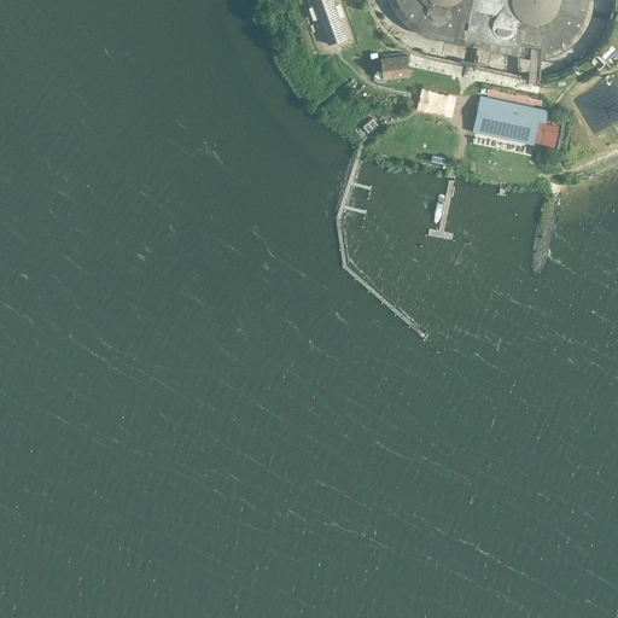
[(313,0),(330,44),(349,36),(336,0),(313,0)]
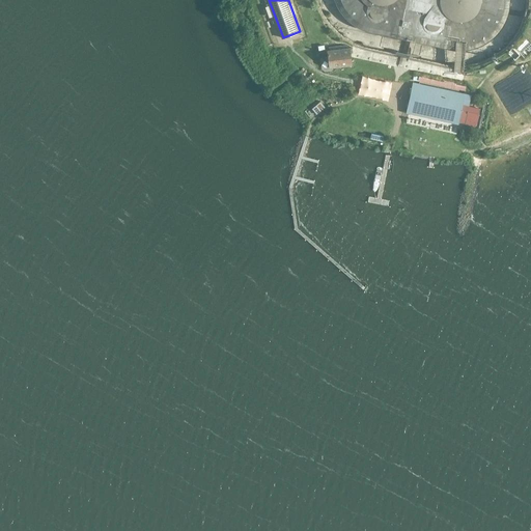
[(314,0),(315,1),(316,4),(317,7),(319,10),(320,14),(323,17),(324,20),(326,22),(328,25),(330,27),(332,30),(335,32),(337,34),(340,36),(342,38),(345,40),(348,43),(351,44),(354,46),(356,42),(353,40),(350,38),(347,37),(344,35),(342,33),(339,31),(337,29),(335,27),(333,25),(331,23),(329,20),(327,18),(326,15),(324,11),(323,9),(322,6),(320,3),(319,0),(318,0),(314,0)]
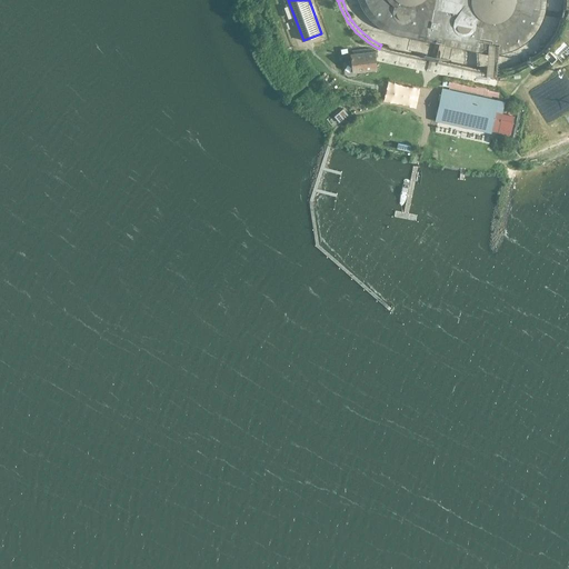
[(359,0),(360,2),(362,7),(366,11),(368,15),(371,19),(375,22),(379,25),(382,28),(387,30),(391,31),(397,33),(436,41),(435,48),(432,57),(432,58),(438,59),(439,59),(439,60),(441,60),(441,59),(443,50),(445,43),(485,52),(489,52),(495,52),(499,52),(505,51),(509,50),(515,49),(519,47),(523,43),(527,41),(531,38),(535,33),(538,30),(540,26),(542,21),(545,16),(546,11),(547,6),(547,0),(359,0)]
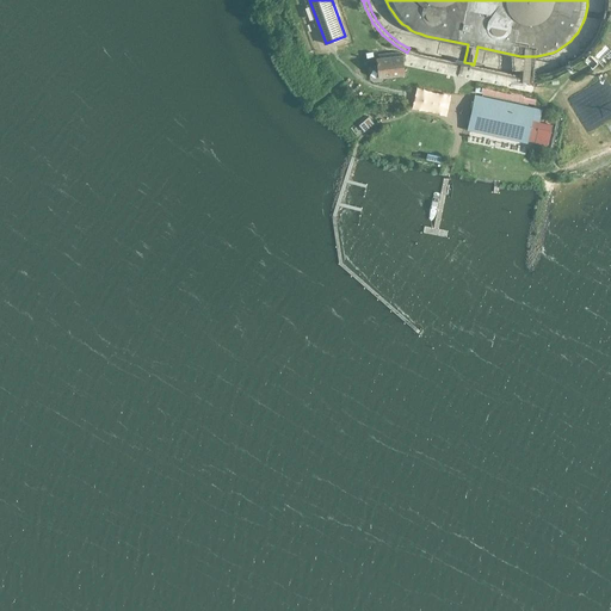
[(538,73),(534,73),(534,80),(538,80),(542,79),(545,79),(550,78),(554,76),(557,75),(561,74),(565,72),(568,71),(572,68),(575,66),(578,63),(581,61),(585,59),(587,56),(590,54),(593,50),(596,48),(598,44),(600,41),(602,37),(604,34),(605,30),(608,26),(609,23),(602,22),(600,25),(599,29),(597,32),(596,36),(593,39),(592,43),(590,45),(587,49),(584,51),(581,54),(579,56),(575,59),(573,61),(569,63),(566,65),(563,66),(560,68),(556,69),(553,71),(549,72),(545,72),(542,73),(538,73)]
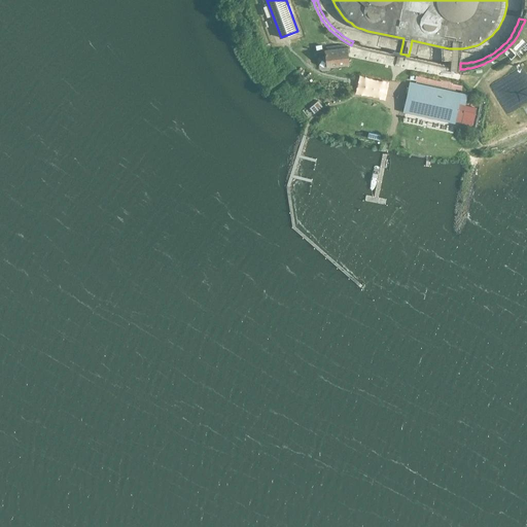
[(348,46),(324,49),(327,67),(350,65),(348,46)]
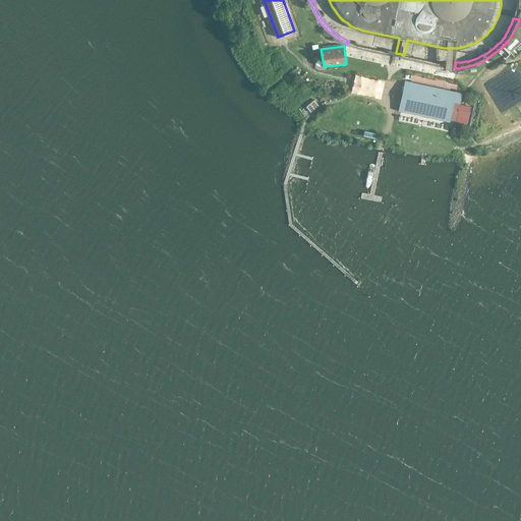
[(392,63),(391,66),(397,67),(397,64),(399,59),(399,56),(393,55),(393,58),(392,63)]
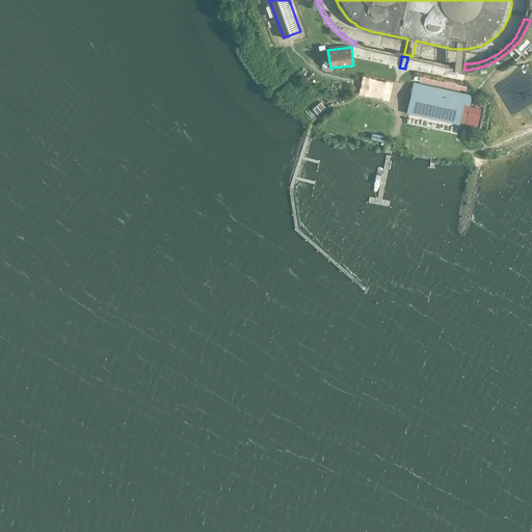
[(494,81),(494,96),(509,97),(510,81),(494,81)]
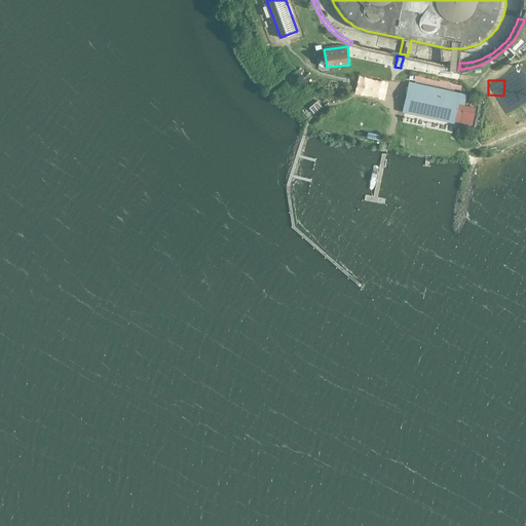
[(403,111),(403,112),(405,112),(455,123),(459,104),(462,104),(464,105),(467,94),(409,81),(403,111)]
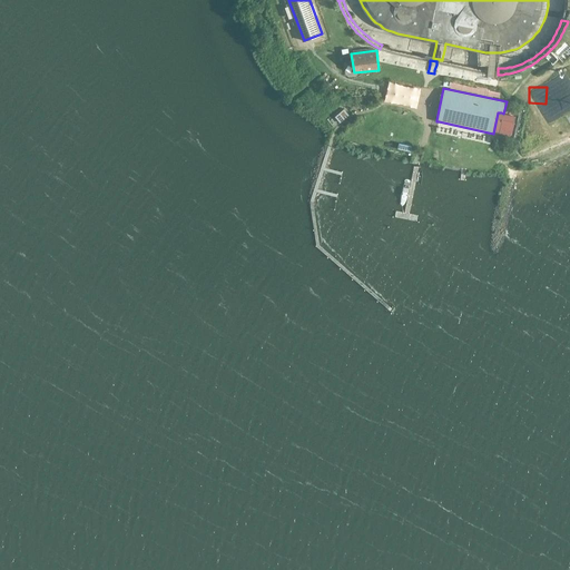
[(344,109),(335,117),(340,123),(349,115),(344,109)]
